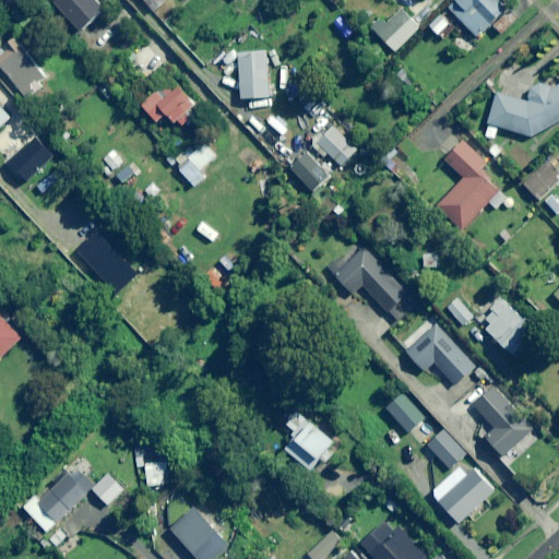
[(105,10),(95,0),(58,0),(55,3),(81,32),(105,10)]
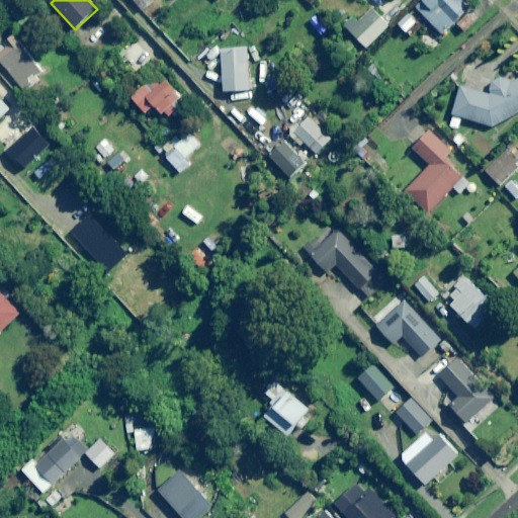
[(153,1),(152,0),(133,0),(142,10),(153,1)]
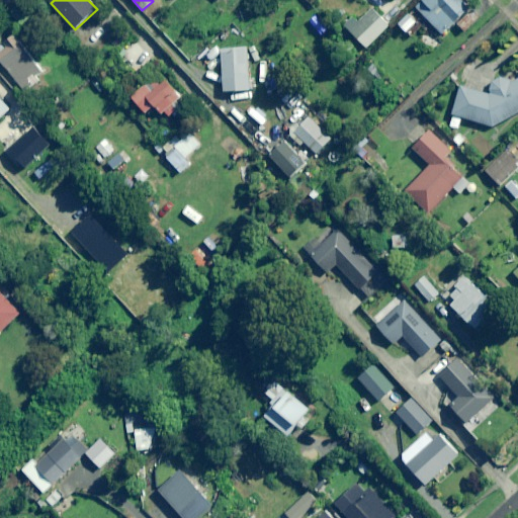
[(422,0),(416,7),(443,34),(455,22),(464,30),(478,16),(460,0),(422,0)]
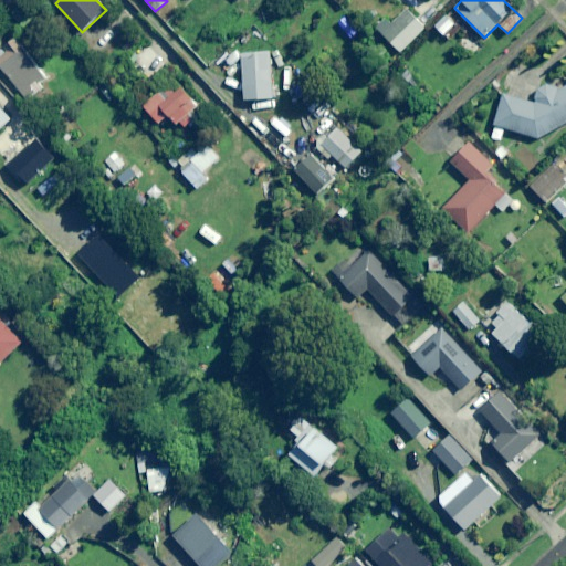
[(426,28),(408,10),(392,25),(385,18),(375,27),(400,52),(426,28)]
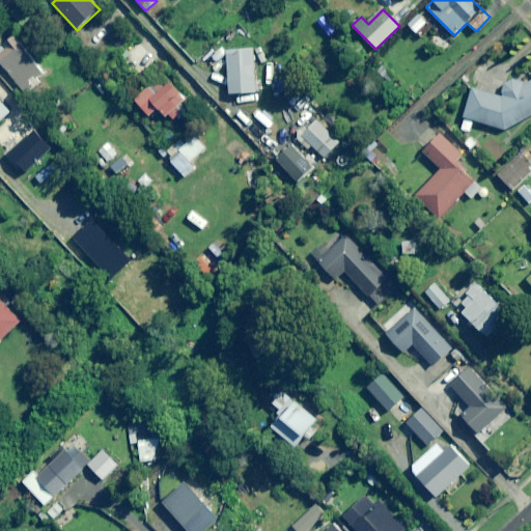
[(431,26),(420,14),(409,25),(420,37),(431,26)]
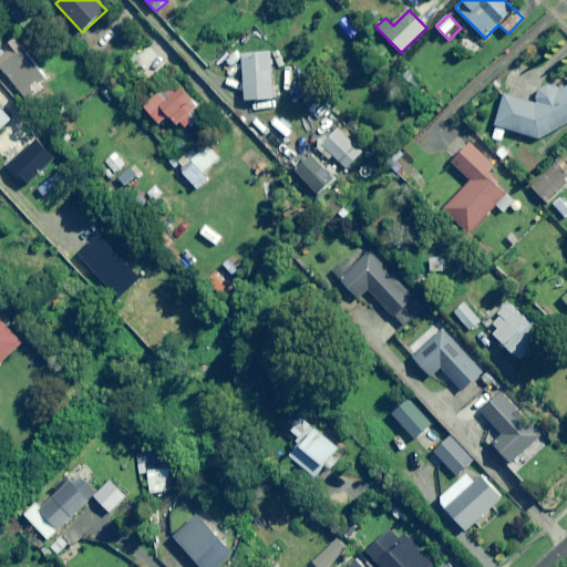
[(14,39),(0,50),(0,65),(24,96),(45,80),(14,39)]
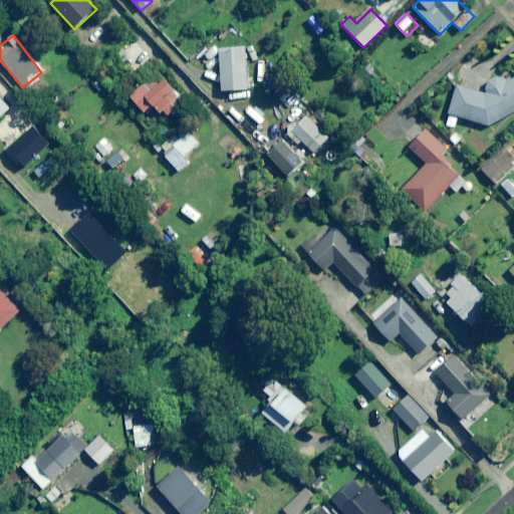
[(250,89),(248,47),(220,48),(222,91),(250,89)]
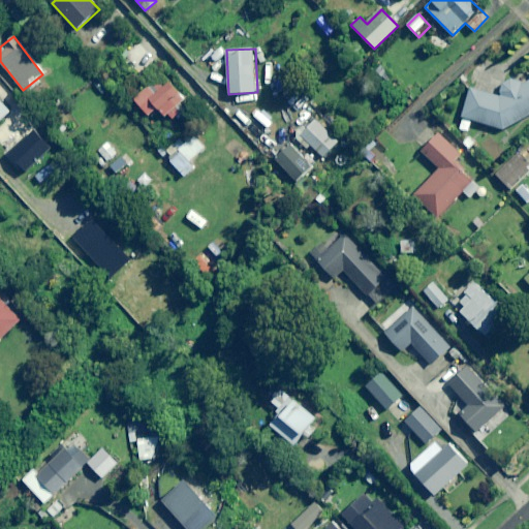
[(187,100),(164,74),(134,100),(148,117),(157,109),(164,117),(169,116),(187,100)]
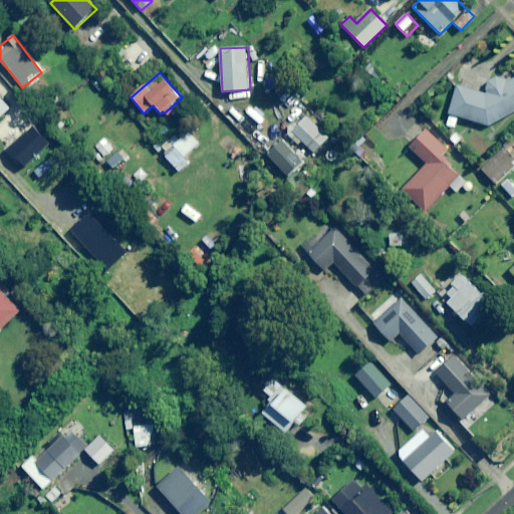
[(513,112),(513,78),(508,82),(503,75),(485,85),(486,92),(485,94),(460,84),(449,114),(460,118),(461,120),(488,126),(513,112)]
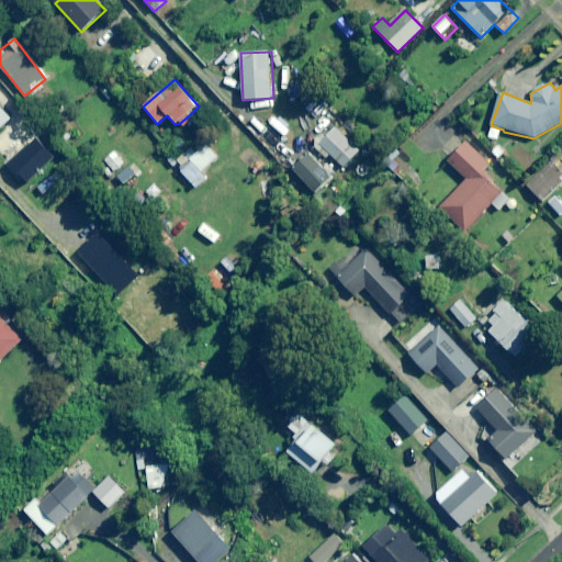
[(0,128),(12,119),(0,105),(0,128)]
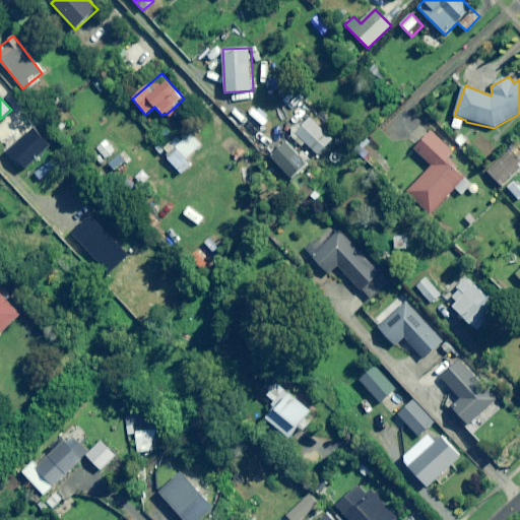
[(332,140),(310,118),(291,135),(291,137),(301,146),(304,142),(317,155),(332,140)]
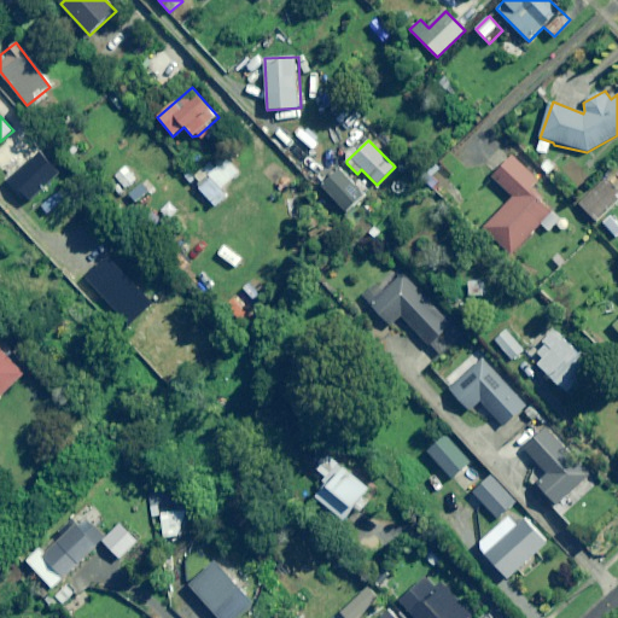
[(541,182),(513,157),(494,178),(514,197),(484,229),(511,254),(553,209),(532,191),(541,182)]
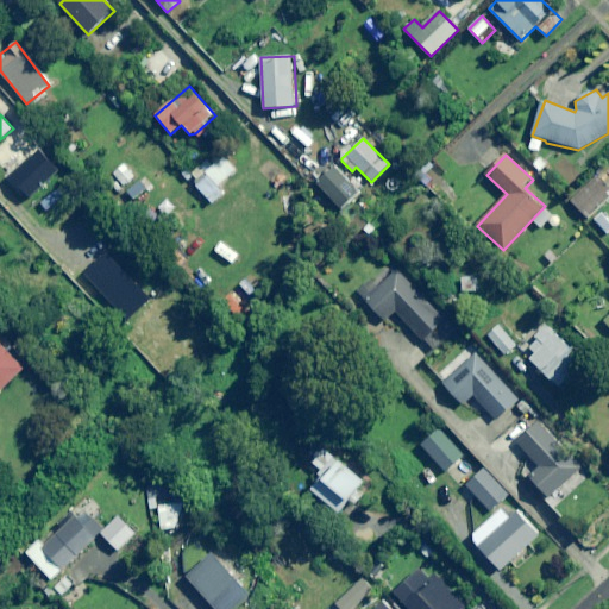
[(236,169),(221,156),(211,168),(205,162),(192,175),(198,181),(205,173),(219,187),(236,169)]
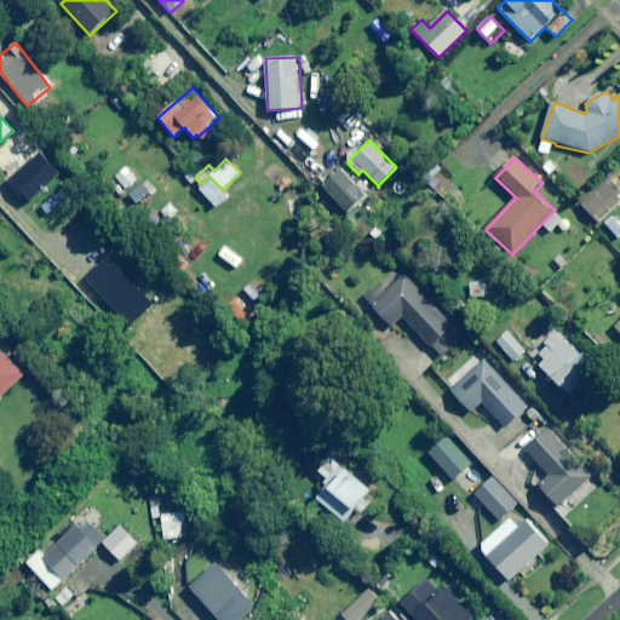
[(290,184),(273,166),(265,173),(282,191),(290,184)]
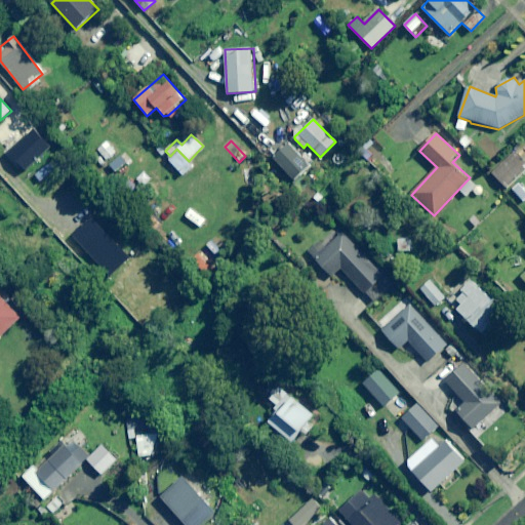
[(116,153),(106,142),(96,150),(106,161),(116,153)]
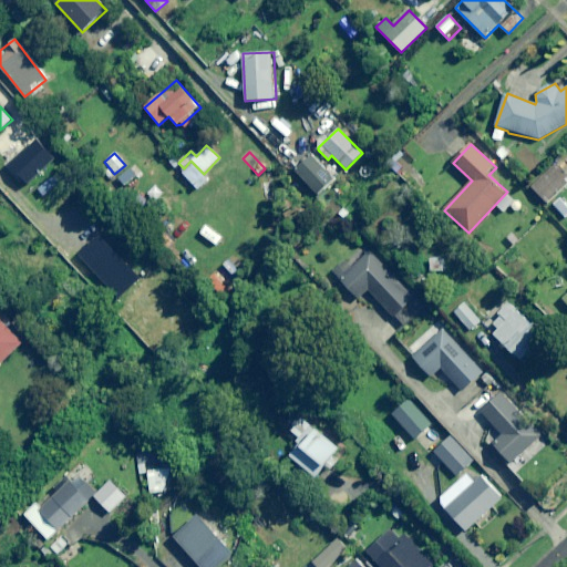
[(334,177),(312,155),(295,172),(318,195),(334,177)]
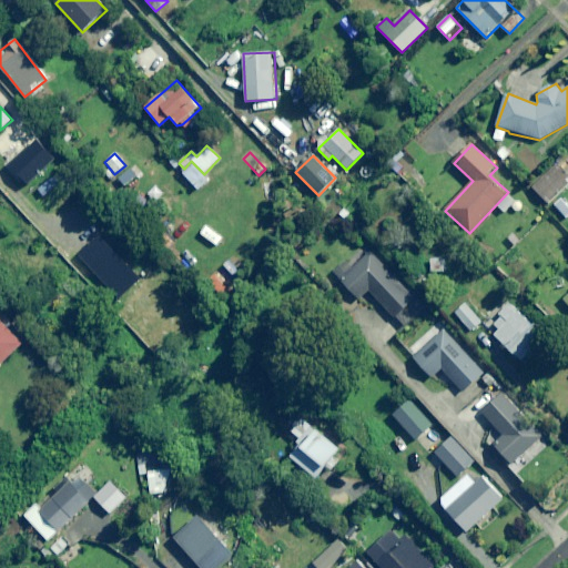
[(567,183),(567,176),(557,163),(531,185),(546,203),(567,183)]
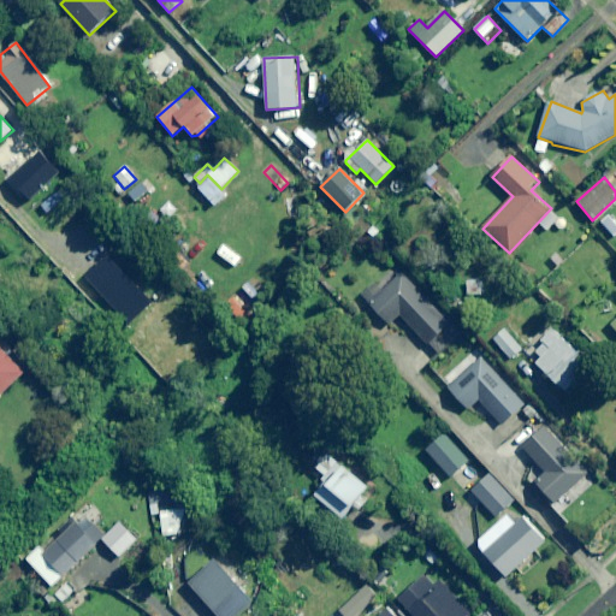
[(416,288),(398,273),(383,291),(375,285),(362,301),(392,326),(401,317),(443,353),(461,331),(414,290),(416,288)]
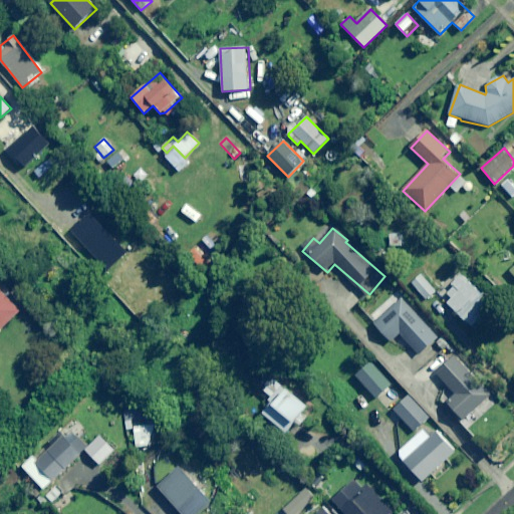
[(410,234),(391,234),(391,249),(410,249),(410,234)]
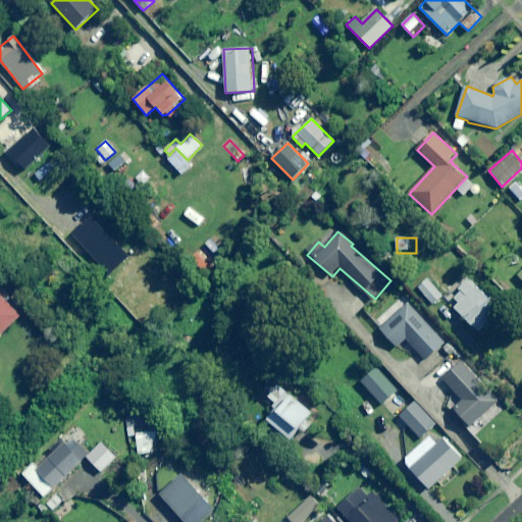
[(503,308),(469,277),(452,297),(460,304),(456,309),(481,331),(503,308)]
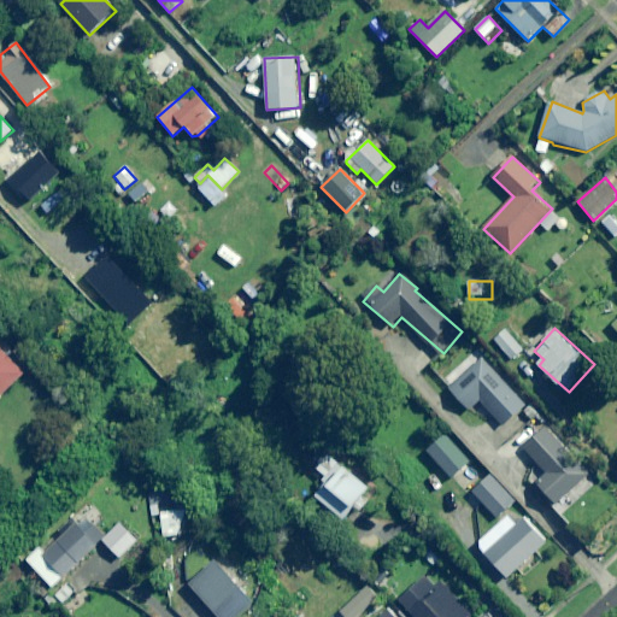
[(523,351),(505,330),(495,340),(512,360),(523,351)]
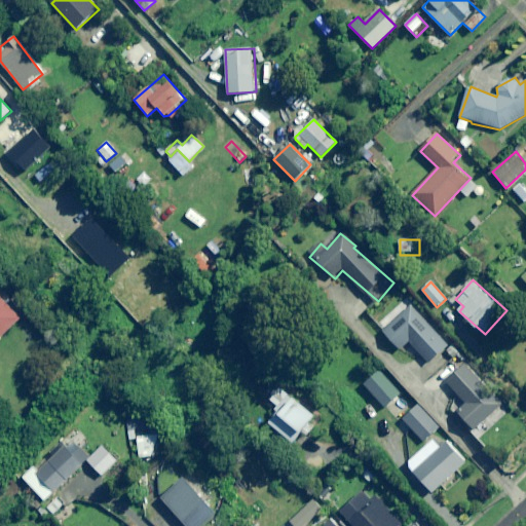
[(0,337),(21,317),(0,296),(0,337)]
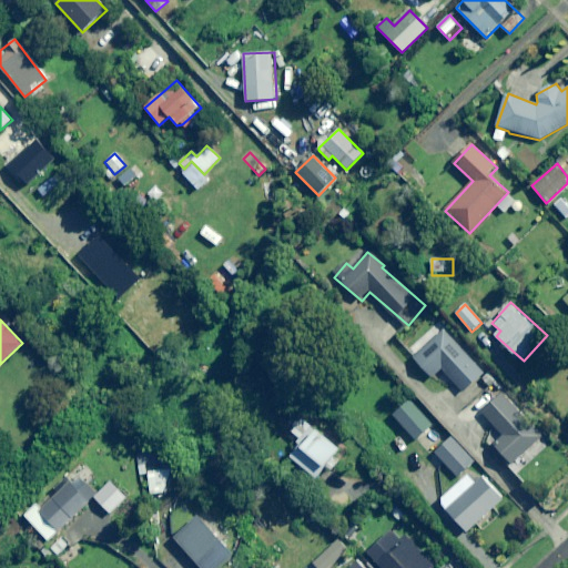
[(483,374),(434,324),(406,351),(433,377),(442,368),(464,393),(483,374)]
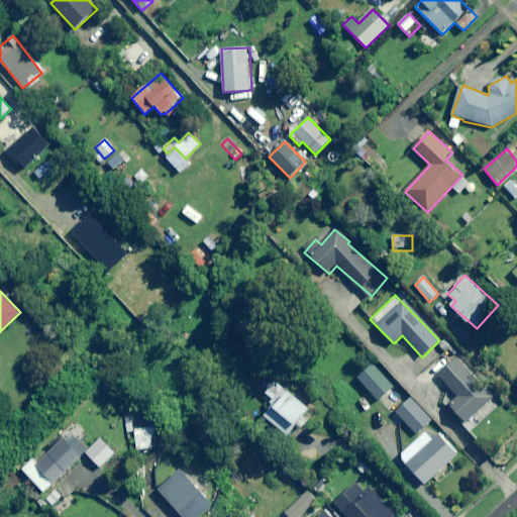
[(494,398),(457,359),(439,377),(459,397),(450,405),(469,423),(494,398)]
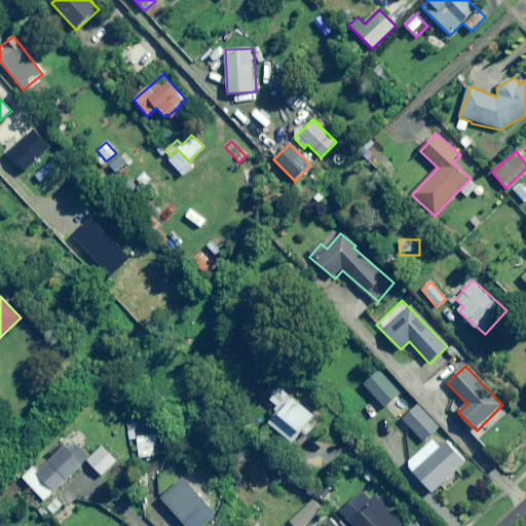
[(400,393),(378,372),(364,386),(385,408),(400,393)]
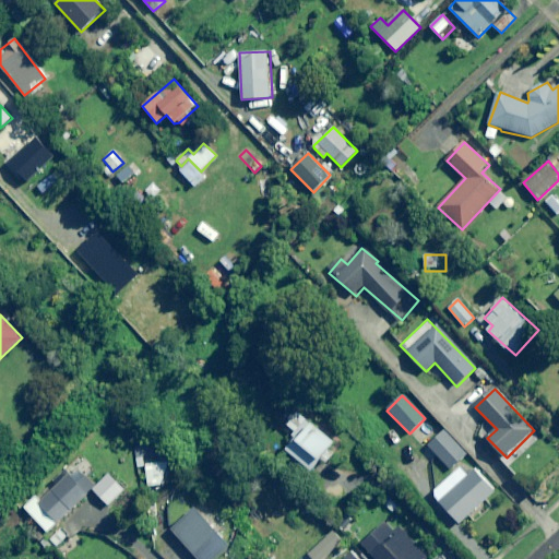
[(128,415),(116,405),(106,418),(118,427),(128,415)]
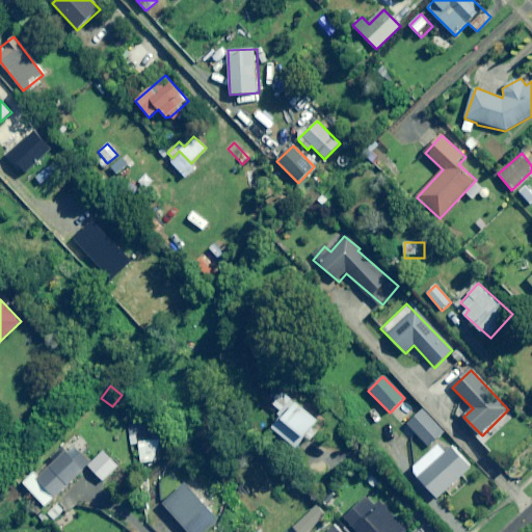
[(319,424),(293,399),(277,416),(281,419),(272,427),(295,449),(319,424)]
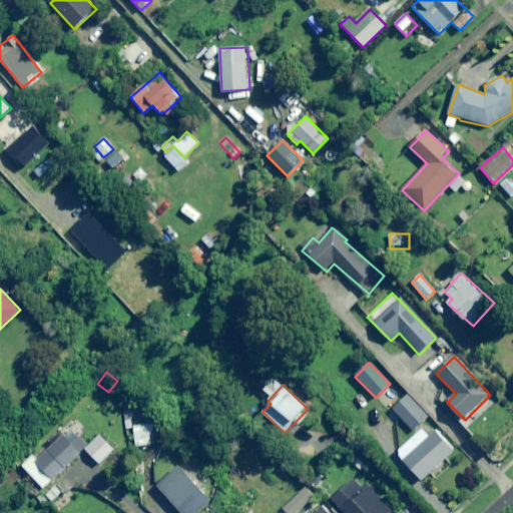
[(429,417),(406,396),(393,410),(415,432),(429,417)]
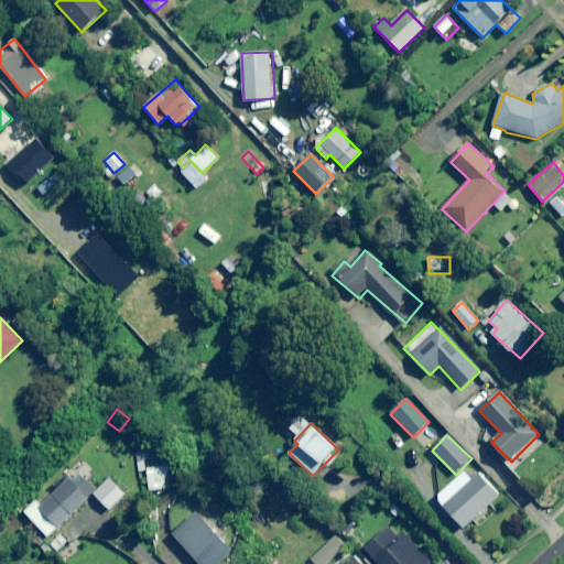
[(90,474),(78,462),(24,512),(49,538),(97,492),(85,479),(90,474)]
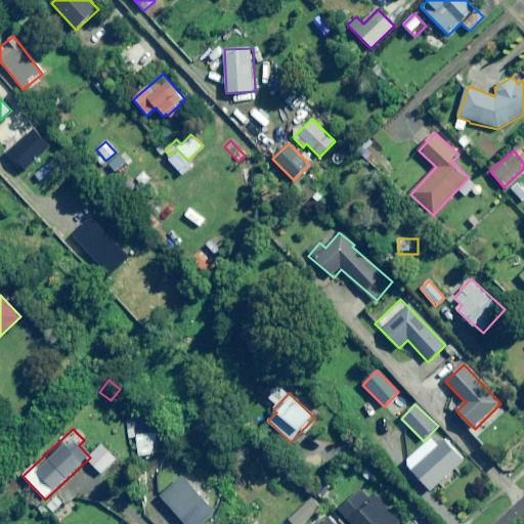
[(465,460),(439,434),(415,456),(421,463),(412,471),(433,491),(465,460)]
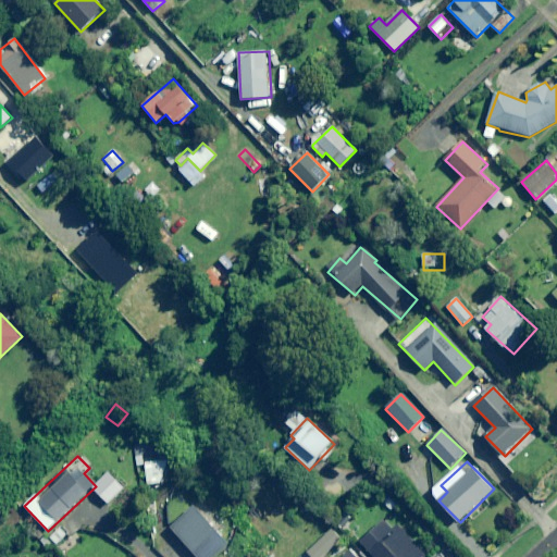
[(214,556),(230,544),(194,506),(170,529),(197,556),(214,556)]
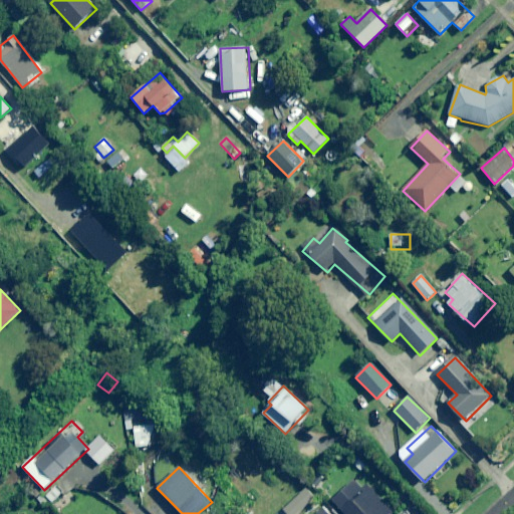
[(310,493),(292,477),(283,487),(301,502),(310,493)]
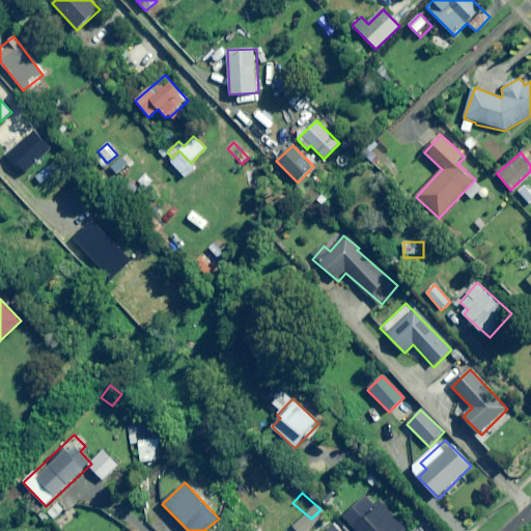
[(372,507),(363,499),(342,520),(353,530),(401,530),(404,529),(378,502),(372,507)]
